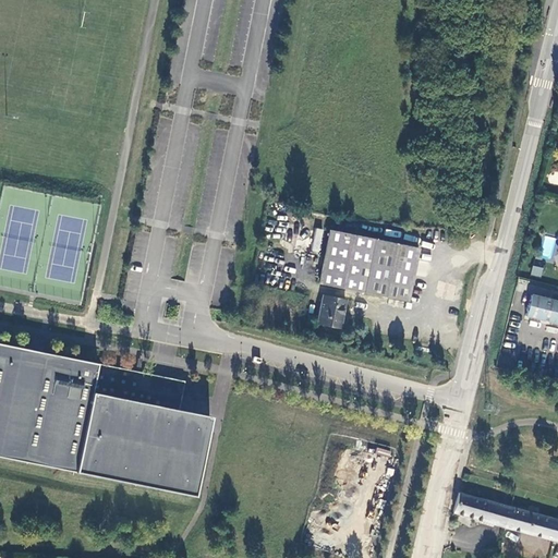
[(330,225),(317,281),(407,302),(420,246),(330,225)]
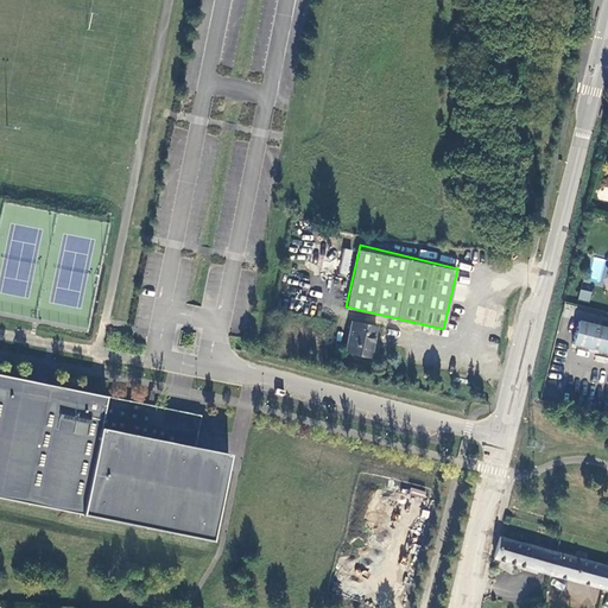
[(349,273),(352,249),(344,248),(342,272),(349,273)]
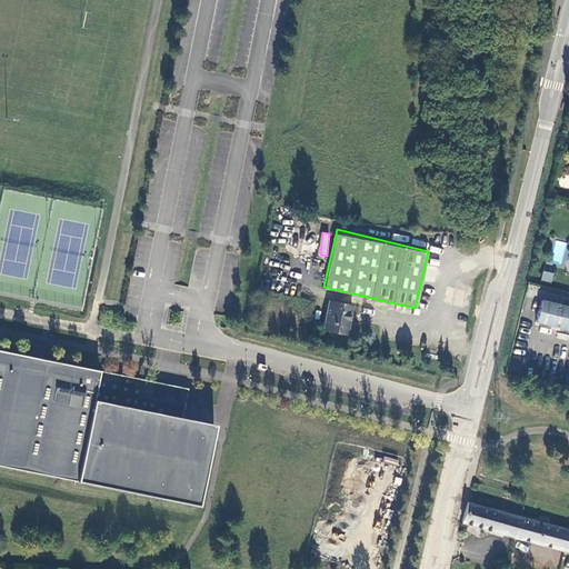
[(553,275),(543,272),(542,279),(551,281),(553,275)]
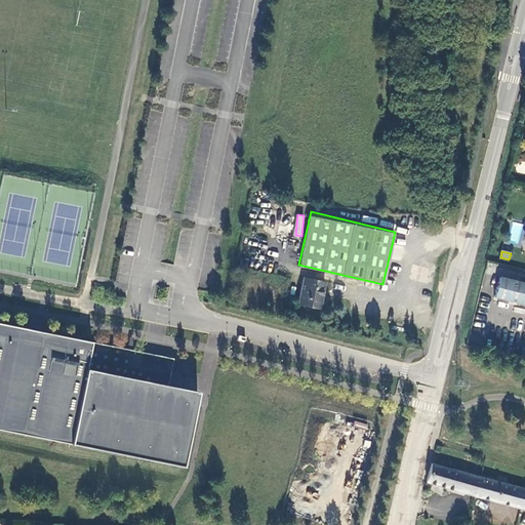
[(300,275),(294,301),(316,307),(322,279),(300,275)]
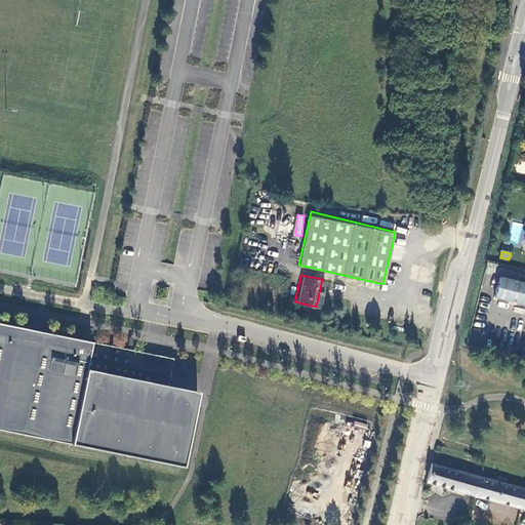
[(524,292),(495,286),(491,306),(524,314),(524,292)]
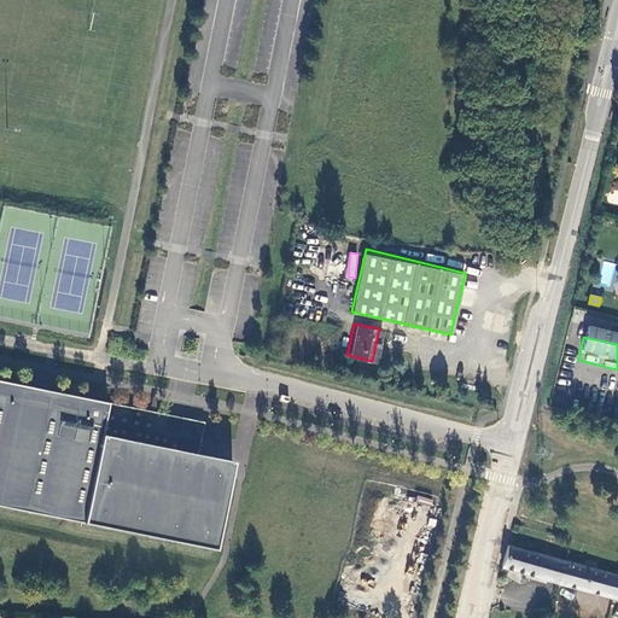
[(48,394),(0,384),(0,506),(214,549),(232,461),(197,454),(203,423),(48,391),(48,394)]
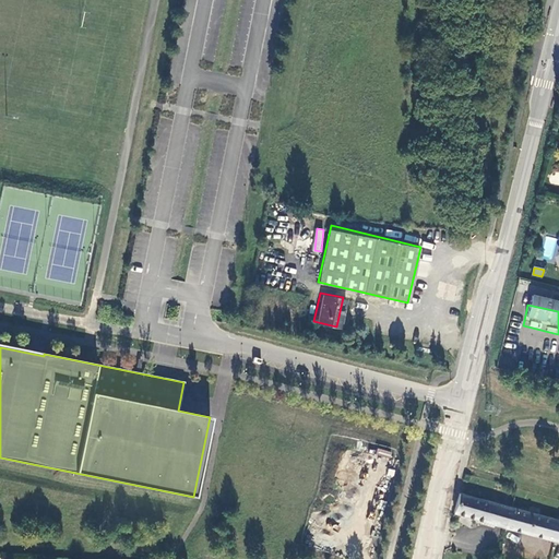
[(485,522),(490,502),(460,494),(454,513),(485,522)]
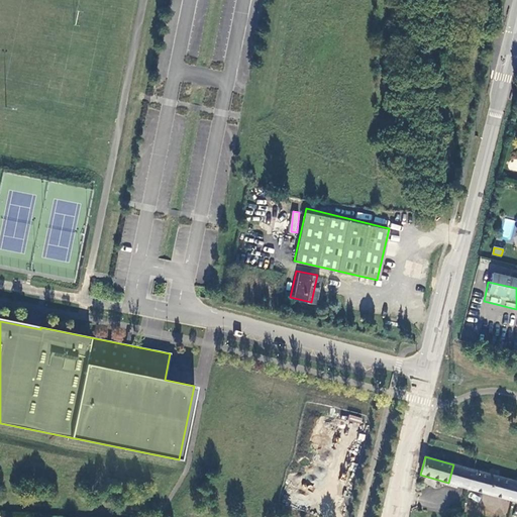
[(472,470),(469,469),(453,464),(448,483),(467,489),(472,470)]
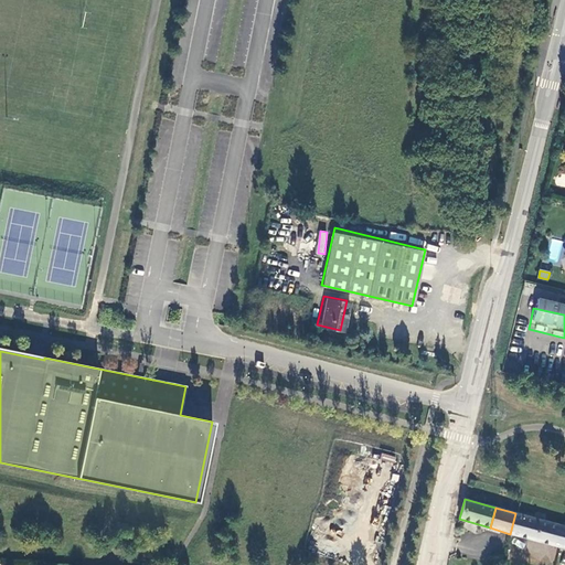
[(564,528),(515,513),(510,534),(560,547),(564,528)]
